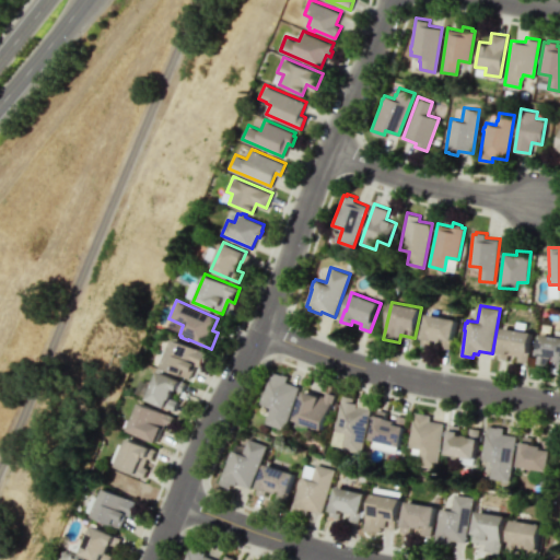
[(431,346),(421,343),(423,338),(422,338),(428,313),(458,319),(454,340),(453,340),(452,349),(441,347),(442,341),(433,339),(433,340),(432,340),(431,346)]
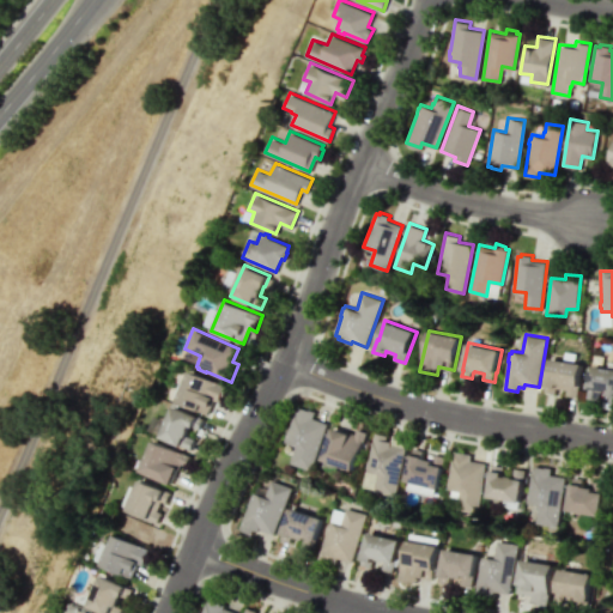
[(552,358),(546,390),(557,393),(558,387),(568,389),(568,394),(578,396),(584,364),(552,358)]
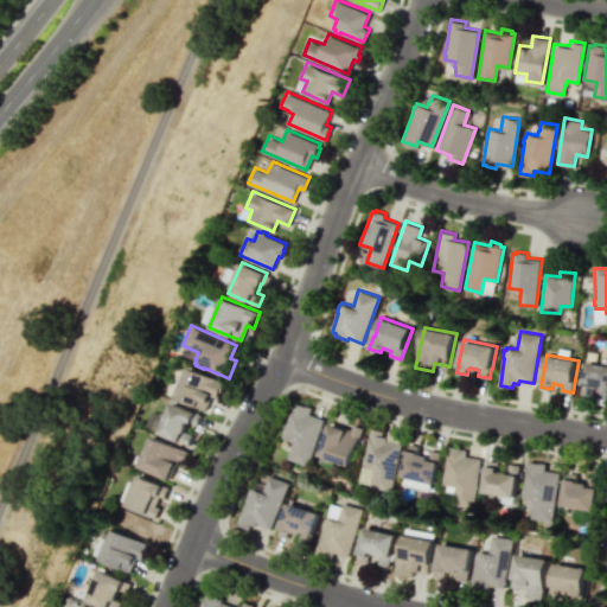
[(606,364),(588,362),(585,383),(583,383),(581,393),(593,395),(594,388),(601,388),(601,387),(606,388),(605,391),(604,391),(604,397),(606,397),(606,364)]
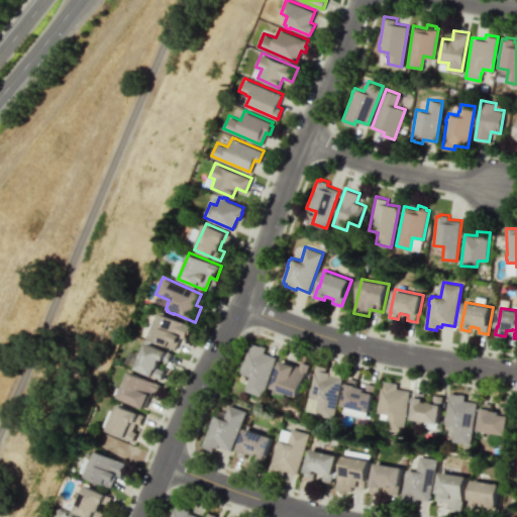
[(160,312),(148,338),(175,348),(180,336),(185,338),(186,335),(188,336),(192,325),(160,312)]
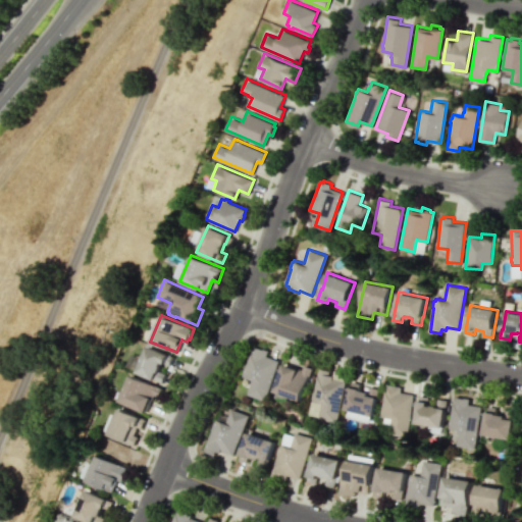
[(147,346),(137,372),(162,383),(165,373),(159,371),(161,366),(160,366),(161,362),(169,365),(173,356),(147,346)]
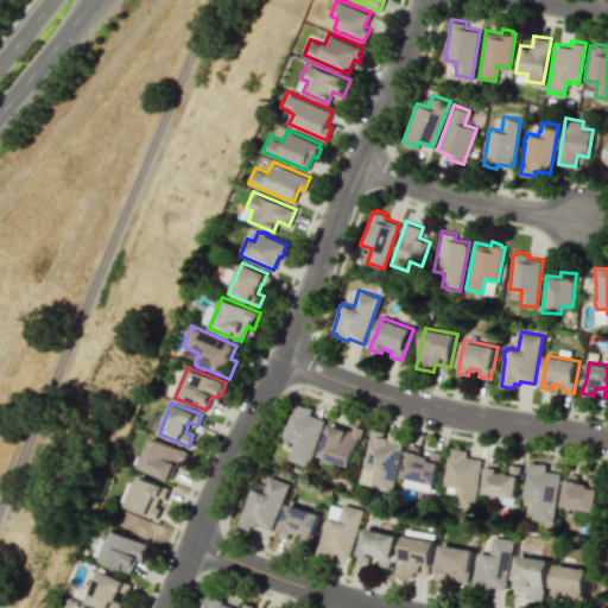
[(296,403),(305,406),(305,405),(312,407),(311,415),(325,419),(309,467),(287,458),(293,442),(283,438),(284,435),(283,435),(286,426),(287,426),(296,403)]
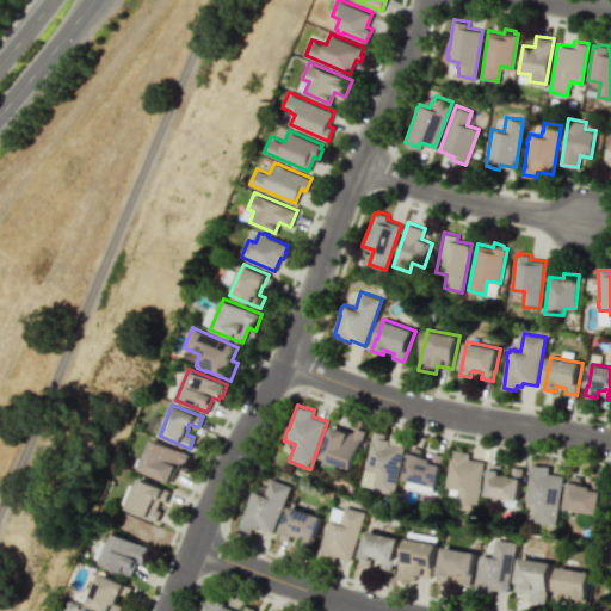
[(332,426),(321,458),(352,470),(362,439),(363,439),(366,431),(356,427),(353,432),(347,430),(347,432),(332,426)]
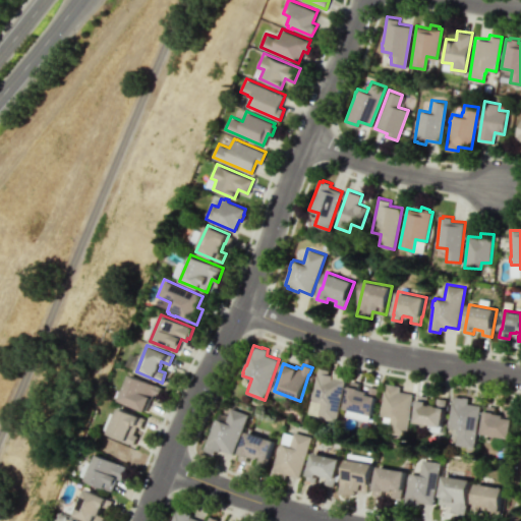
[(319,367),(313,391),(312,390),(310,398),(311,398),(311,400),(321,402),(317,417),(335,421),(345,381),(333,378),(333,375),(329,374),(330,370),(319,367)]
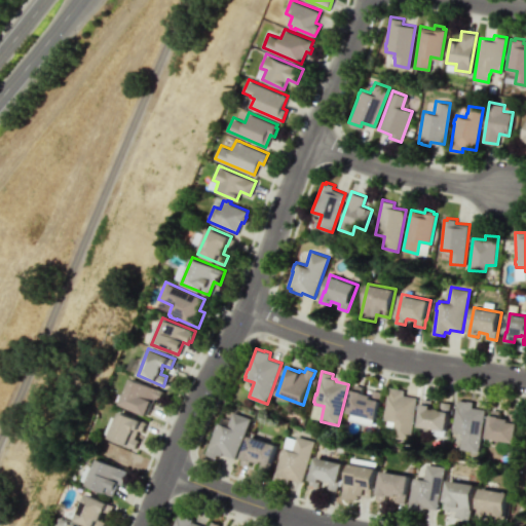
[(152,402),(147,416),(119,404),(130,378),(162,391),(158,399),(155,398),(153,403),(152,402)]
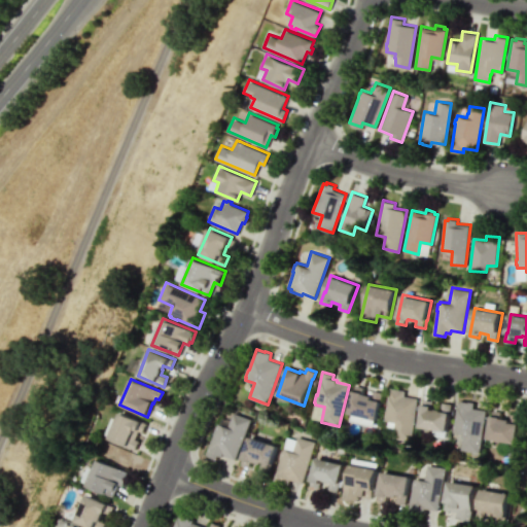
[(355,385),(348,413),(377,420),(383,392),(373,390),(372,396),(363,394),(363,393),(362,392),(363,387),(355,385)]
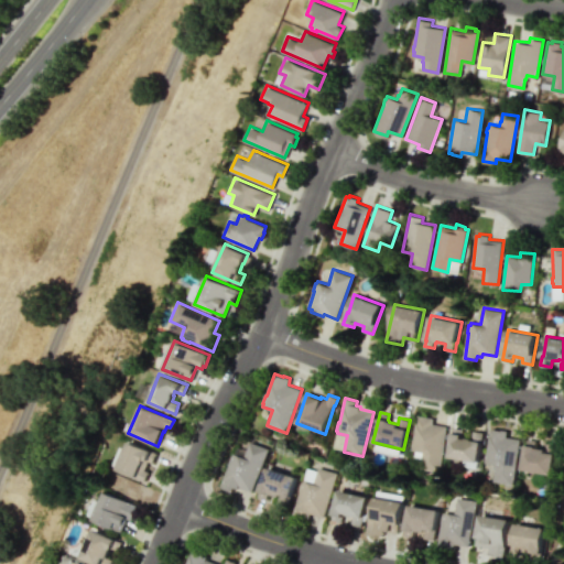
[(422,452),(420,468),(440,472),(447,425),(433,423),(434,418),(418,415),(414,440),(412,440),(411,447),(413,447),(412,451),(422,452)]
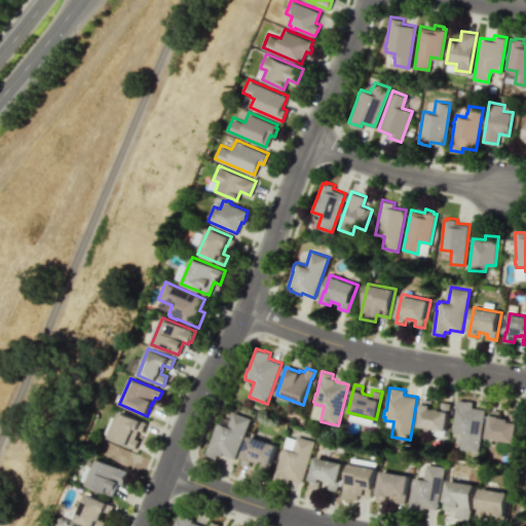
[(426,399),(425,404),(422,404),(418,426),(447,431),(448,425),(449,424),(451,413),(450,411),(451,403),(441,402),(440,409),(436,408),(436,409),(431,409),(433,405),(431,405),(433,400),(426,399)]
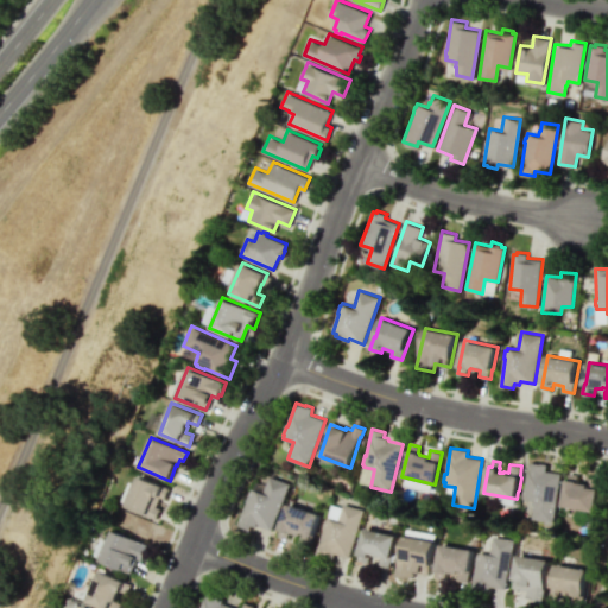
[(539,463),(530,462),(525,488),(524,487),(523,496),(524,496),(524,499),(536,501),(532,519),(553,523),(562,474),(546,470),(548,464),(539,463)]
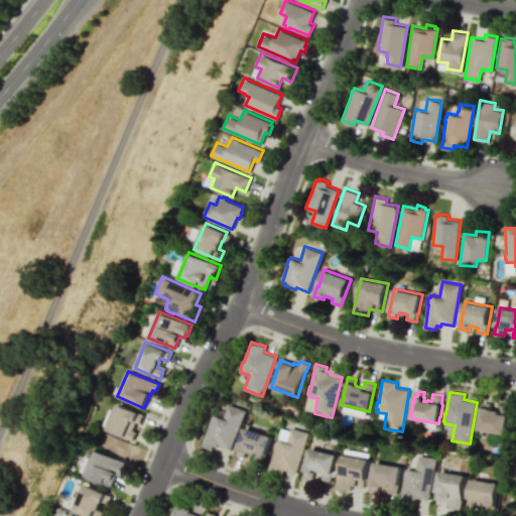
[(483,401),(479,430),(507,434),(510,415),(509,415),(510,406),(500,405),(500,411),(492,410),(492,408),(491,408),(491,402),(483,401)]
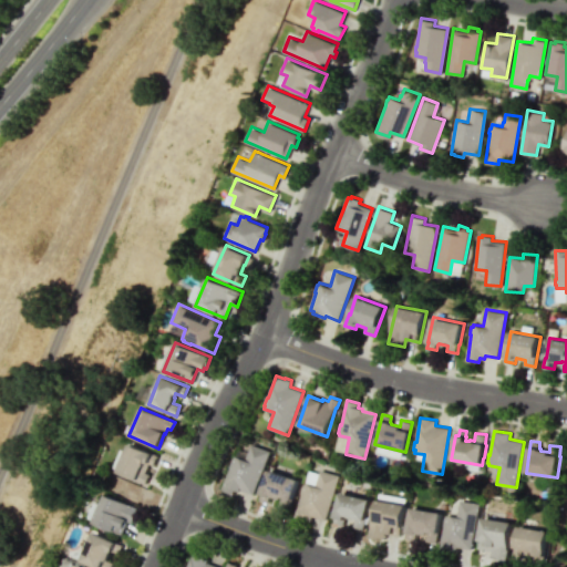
[(235,455),(235,457),(234,457),(230,465),(232,466),(222,490),(234,494),(235,490),(240,492),(240,488),(254,494),(270,451),(251,443),(246,460),(235,455)]
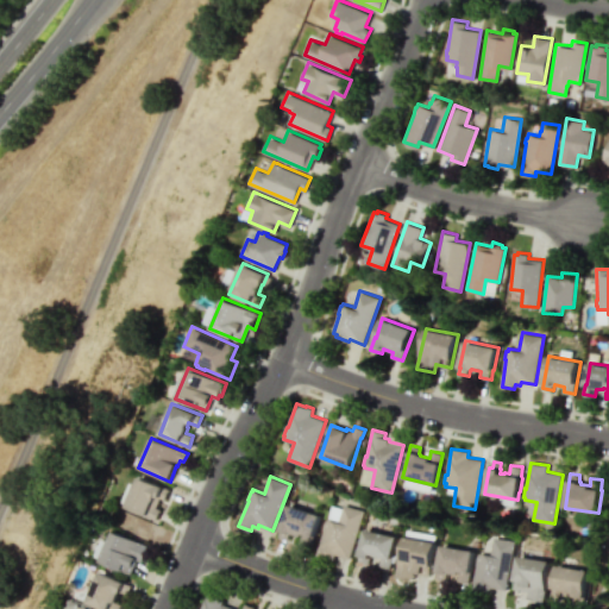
[(138,477),(125,507),(156,520),(161,509),(156,507),(159,497),(164,500),(169,489),(138,477)]
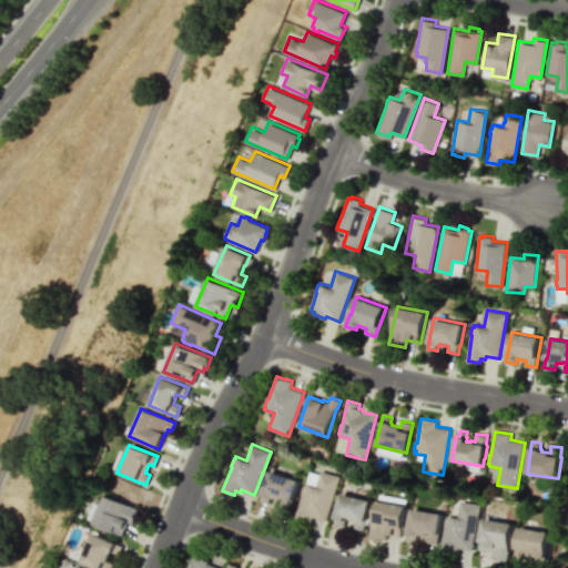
[(270,470),(261,495),(262,495),(260,500),(269,503),(270,498),(271,498),(271,497),(281,500),(279,506),(288,509),(298,480),(270,470)]
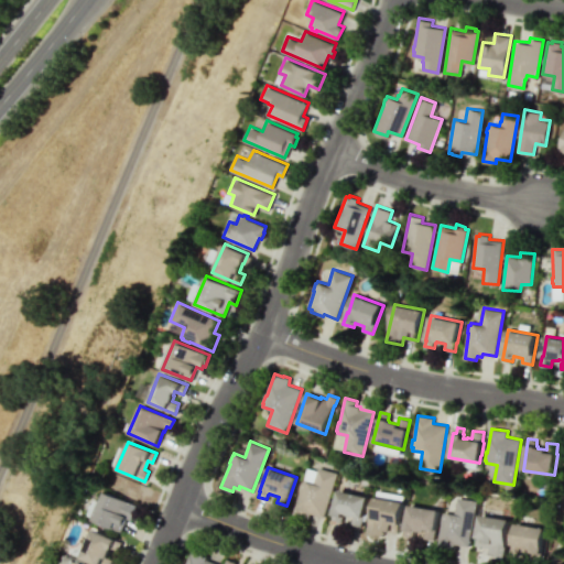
[(302,480),(302,483),(301,483),(299,490),(300,491),(293,513),(301,516),(300,517),(308,519),(311,513),(324,517),(336,473),(317,467),(313,484),(302,480)]
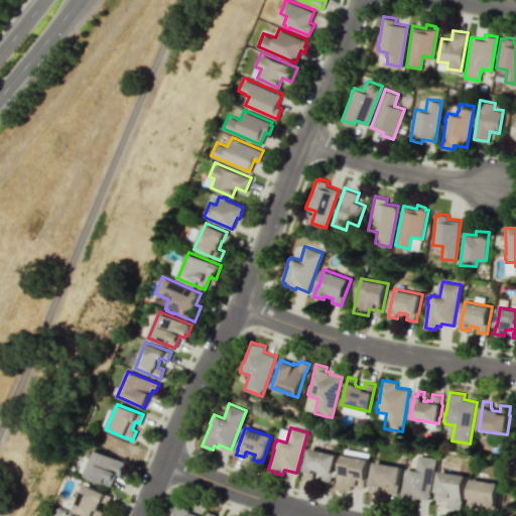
[(309,448),(303,475),(312,478),(312,473),(313,474),(314,470),(318,471),(318,472),(323,473),(320,479),(331,482),(332,474),(333,474),(337,455),(309,448)]
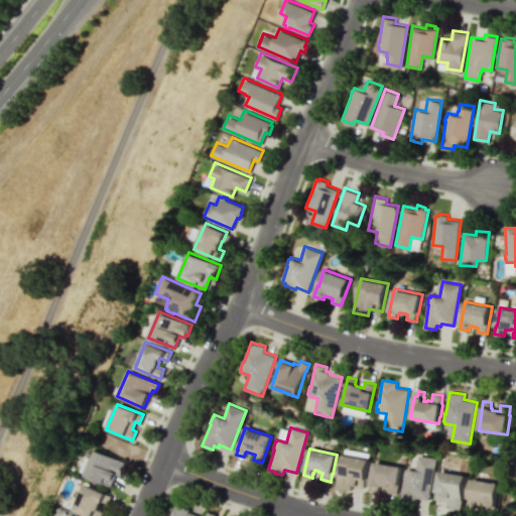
[(85,476),(111,487),(116,474),(120,476),(125,465),(119,463),(120,460),(95,450),(85,476)]
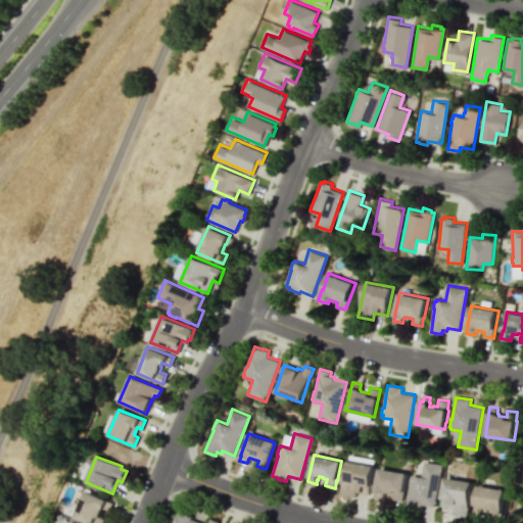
[(425,461),(422,477),(412,475),(412,477),(411,477),(410,485),(411,485),(407,507),(422,510),(423,505),(436,507),(443,464),(425,461)]
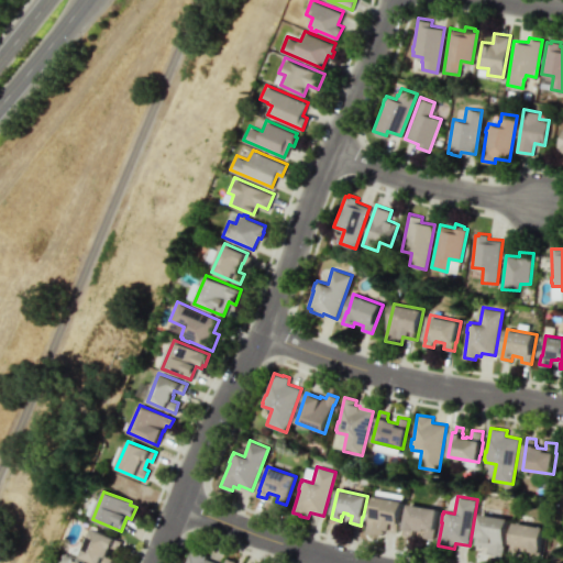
[(404,501),(374,497),(368,522),(367,522),(366,533),(376,536),(376,533),(383,534),(383,529),(397,532),(399,525),(404,501)]
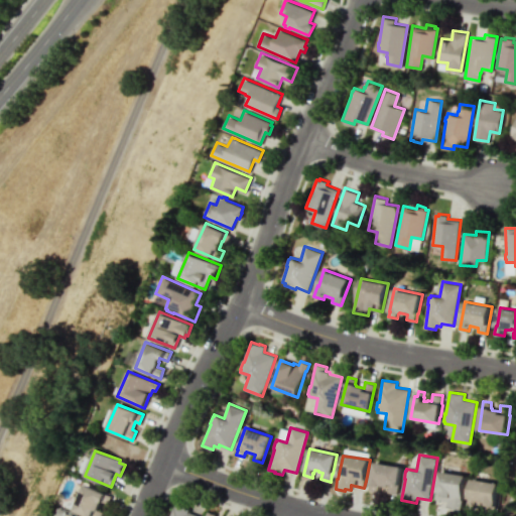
[(374,462),(370,490),(378,492),(379,487),(381,487),(381,486),(389,487),(388,492),(398,494),(399,486),(400,487),(403,467),(374,462)]
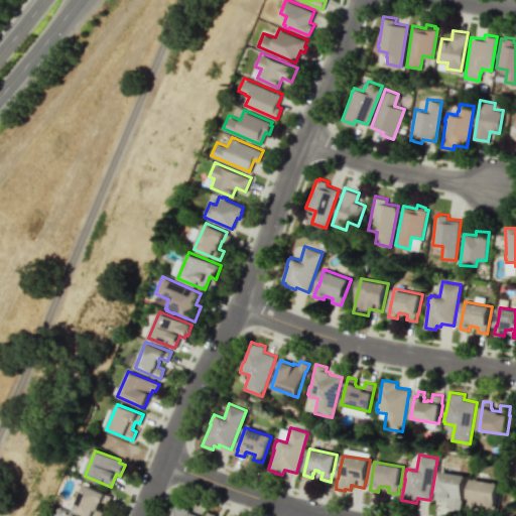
[(468,476),(439,471),(436,492),(435,499),(447,501),(447,507),(462,510),(468,476)]
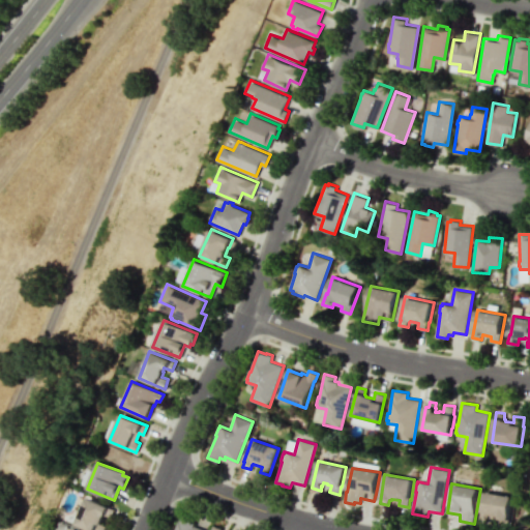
[(486,492),(482,510),(481,510),(479,520),(490,522),(491,518),(499,519),(499,523),(508,525),(509,521),(510,521),(513,497),(486,492)]
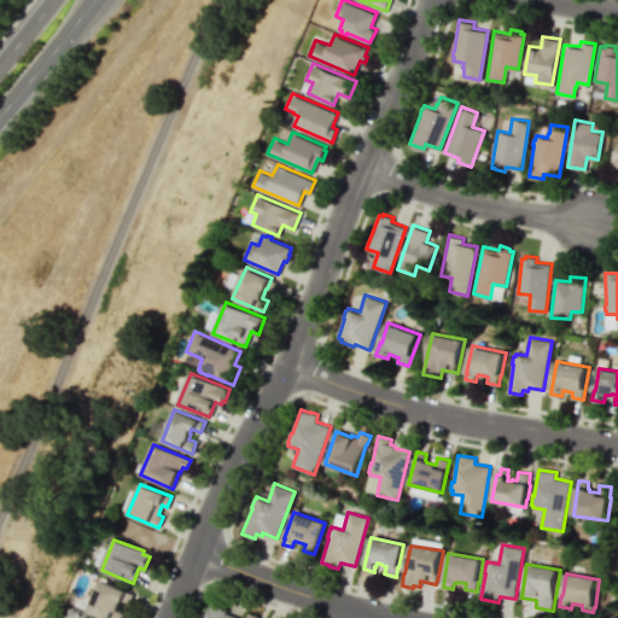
[(101,581),(88,612),(101,617),(121,617),(123,613),(118,611),(122,601),(123,602),(123,601),(129,604),(133,594),(101,581)]
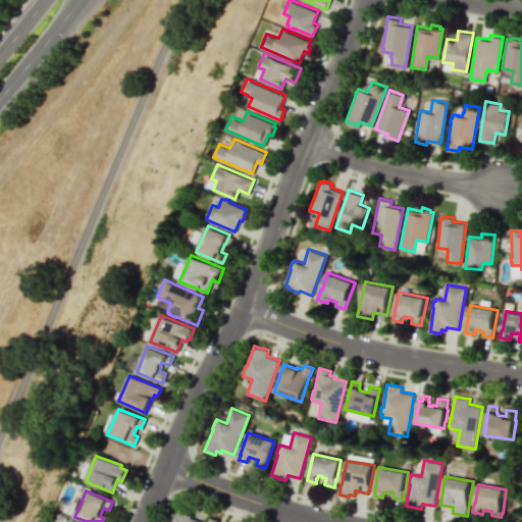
[(179,506),(172,521),(200,521),(192,518),(193,516),(188,514),(190,510),(179,506)]
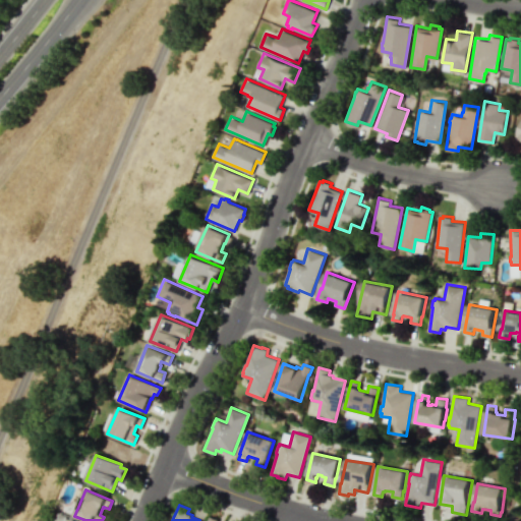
[(79,520),(77,520),(76,520),(74,520),(73,520),(64,520),(67,516),(58,512),(54,520),(79,520)]
